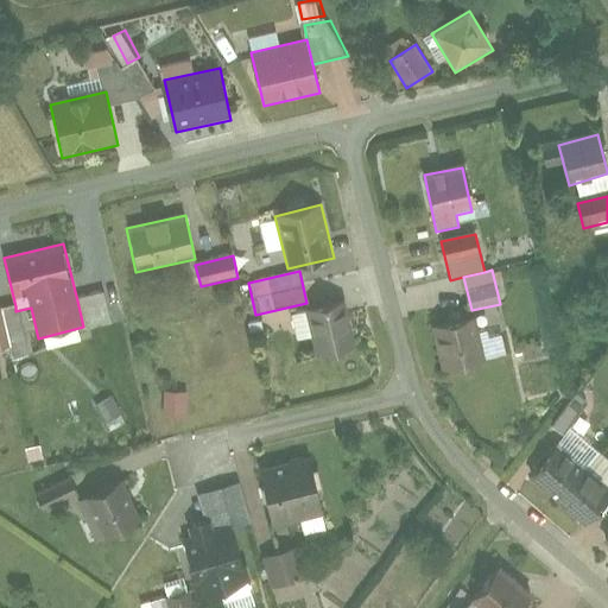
[(105,293),(77,301),(83,327),(84,331),(113,324),(105,293)]
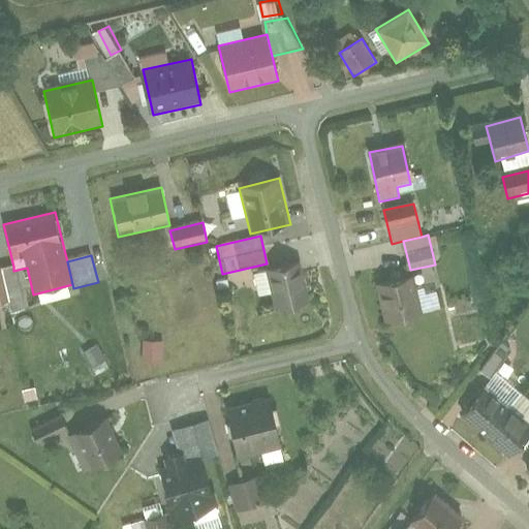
[(309,303),(300,263),(267,271),(276,311),(309,303)]
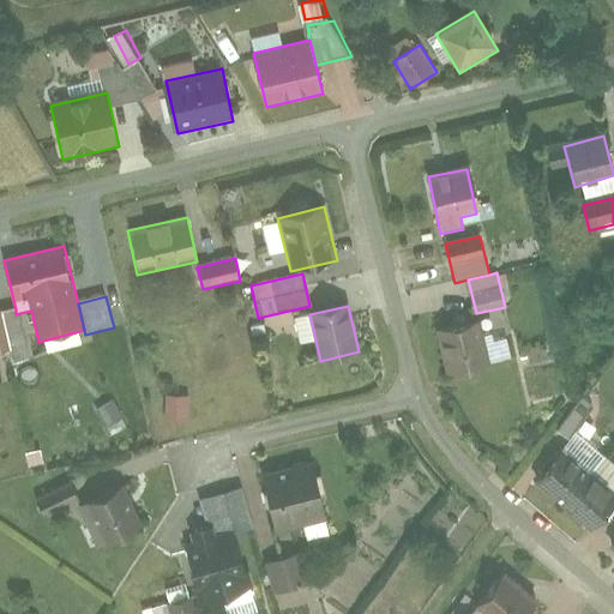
[(16,314),(16,309),(1,314),(11,353),(14,365),(28,361),(16,314)]
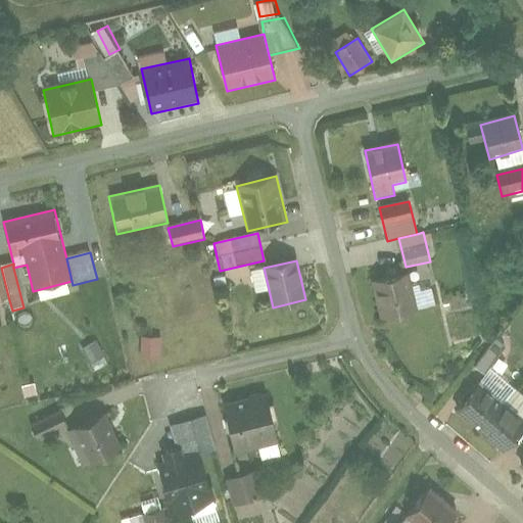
[(1,268),(0,268),(0,302),(9,300),(1,268)]
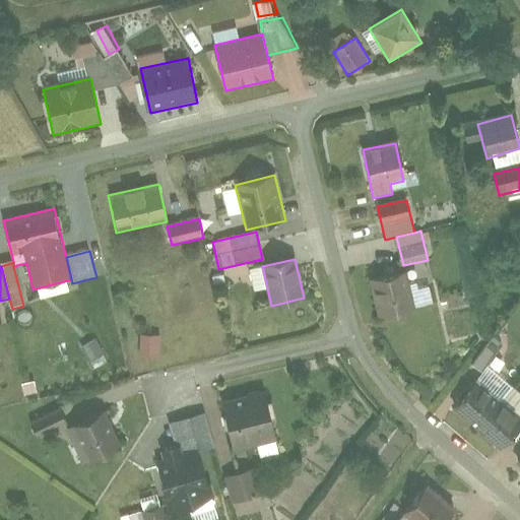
[(415,310),(406,272),(369,281),(378,319),(415,310)]
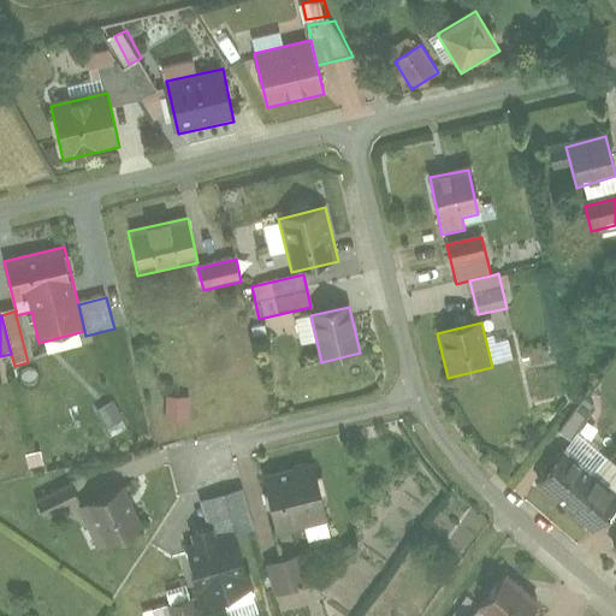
[(585,396),(566,431),(576,437),(597,402),(585,396)]
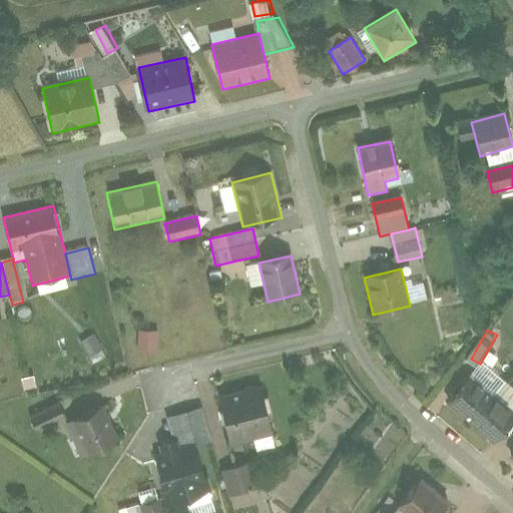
[(138,352),(158,352),(158,332),(138,332),(138,352)]
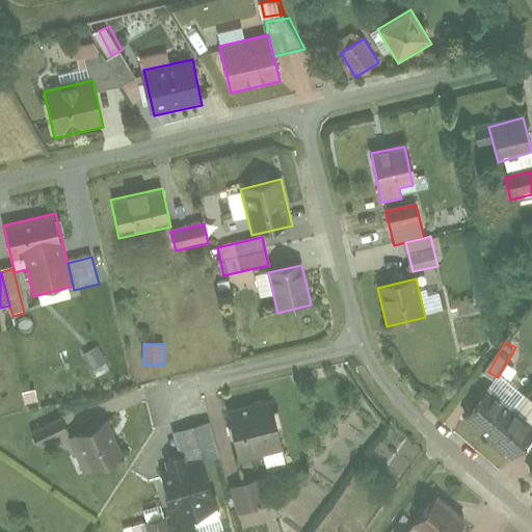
[(97,377),(111,367),(99,347),(83,357),(97,377)]
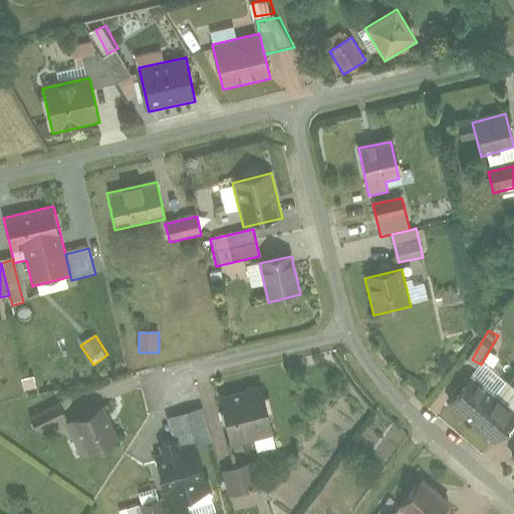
[(446,406),(493,446),(513,421),(513,414),(470,377),(446,406)]
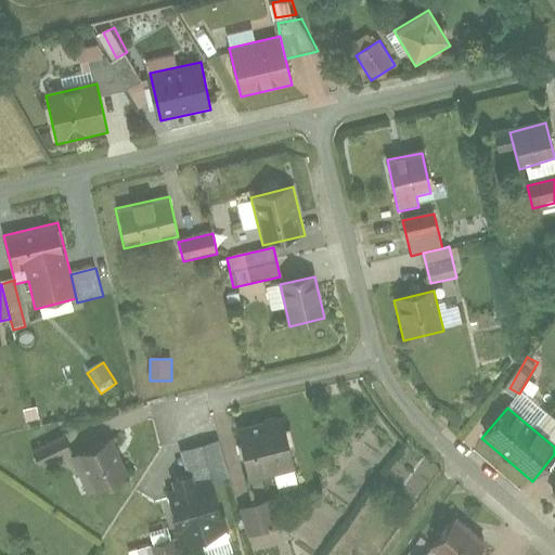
[(239,426),(250,477),(298,465),(286,414),(239,426)]
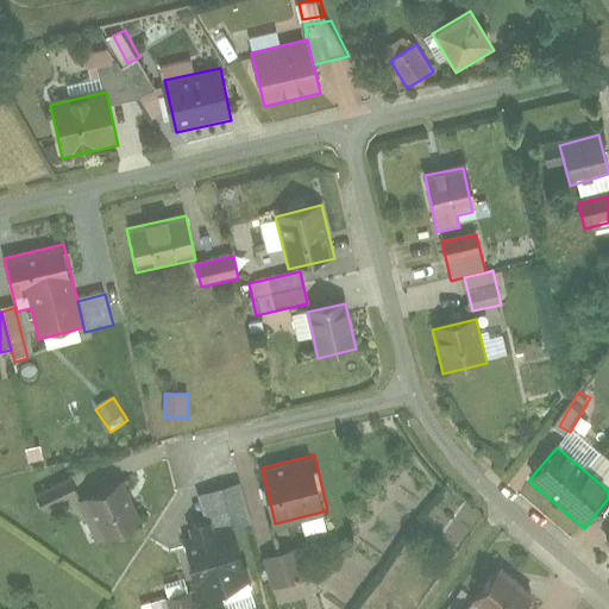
[(42,510),(77,496),(70,478),(35,493),(42,510)]
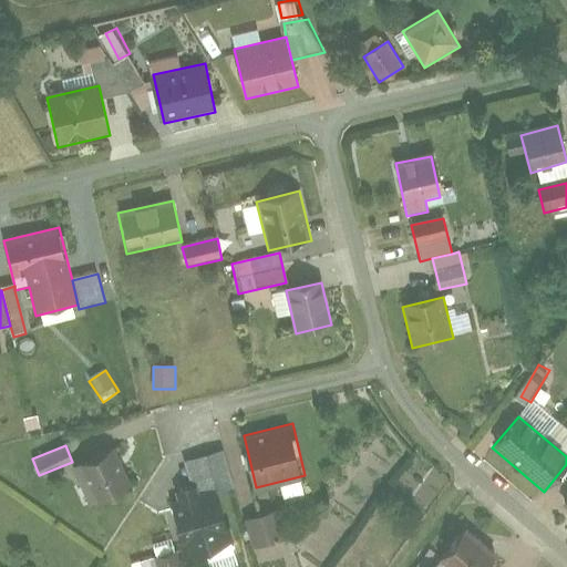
[(89,504),(131,486),(115,450),(73,467),(89,504)]
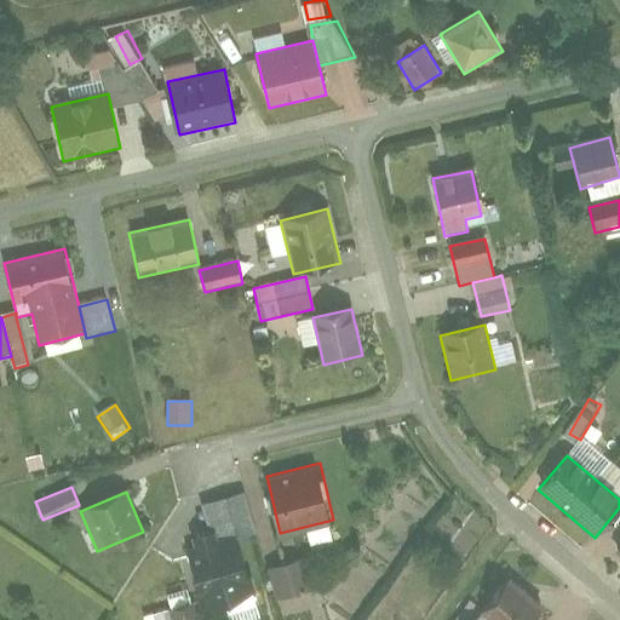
[(201,504),(213,544),(235,537),(256,530),(244,492),(201,504)]
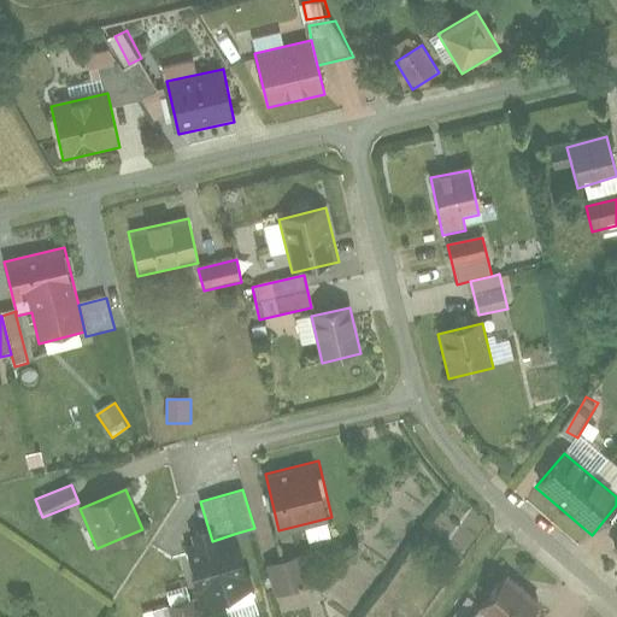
[(203,610),(252,594),(234,534),(212,541),(183,550),(203,610)]
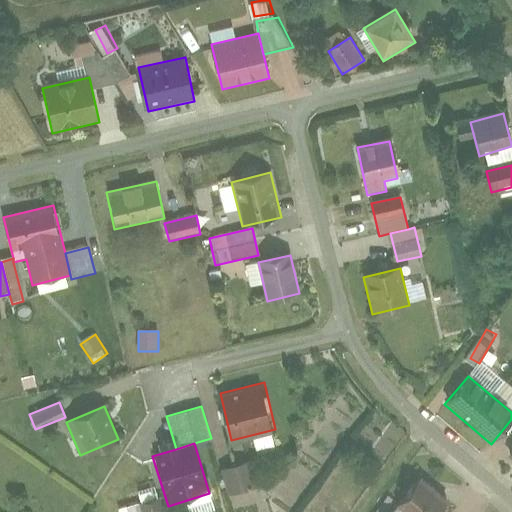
[(230,497),(259,487),(250,462),(222,472),(230,497)]
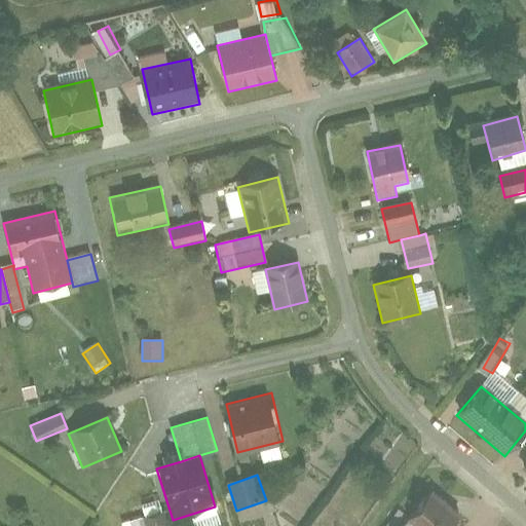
[(450,525),(460,514),(434,492),(406,525),(450,525)]
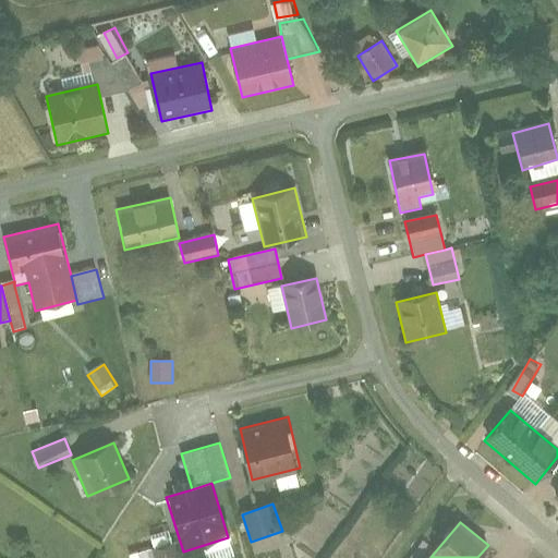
[(177,557),(173,545),(153,552),(155,557),(177,557)]
